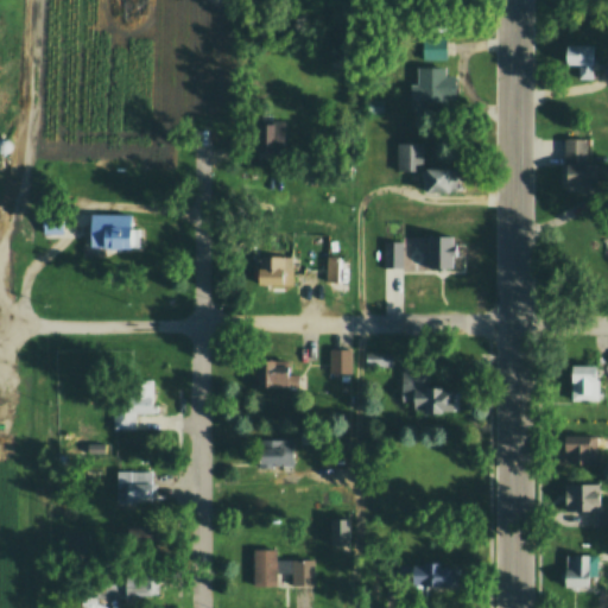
[(422,37),(447,37),(447,111),(416,111),(416,64),(422,64),(422,37)]
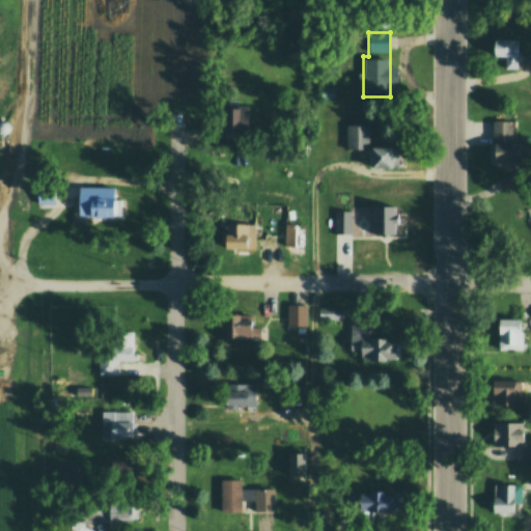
[(491,36),(520,36),(520,67),(505,67),(505,56),(491,56),(491,36)]
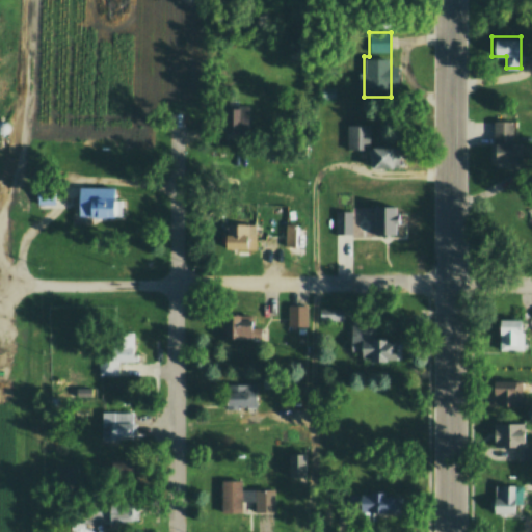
[(225,130),(250,130),(249,106),(225,107),(225,130)]
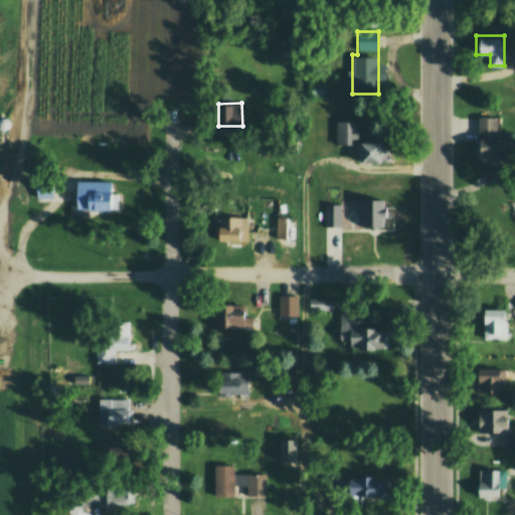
[(10,127),(8,129),(6,130),(4,131),(2,131),(0,130),(0,116),(1,116),(4,116),(6,117),(8,118),(10,120),(11,123),(11,125),(10,127)]
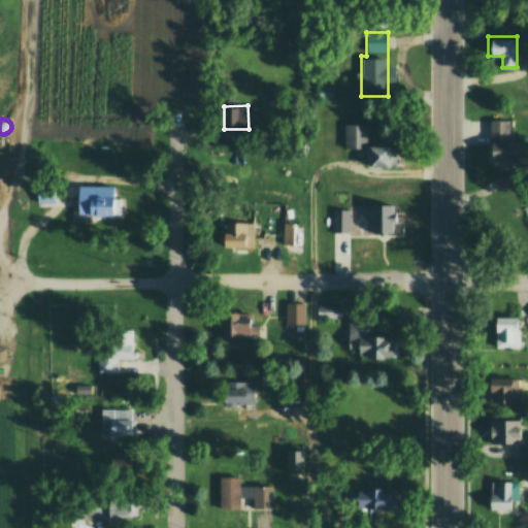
[(491,120),(512,120),(512,137),(517,137),(516,162),(490,162),(491,120)]
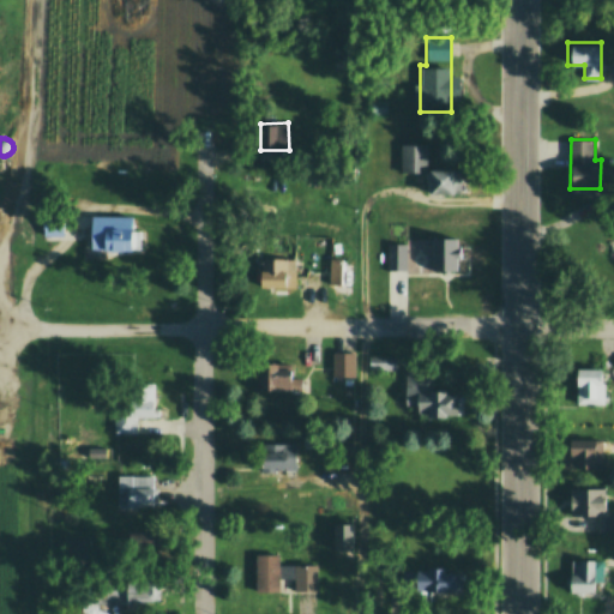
[(399,143),(427,143),(427,168),(464,168),(464,196),(427,197),(427,170),(399,172),(399,143)]
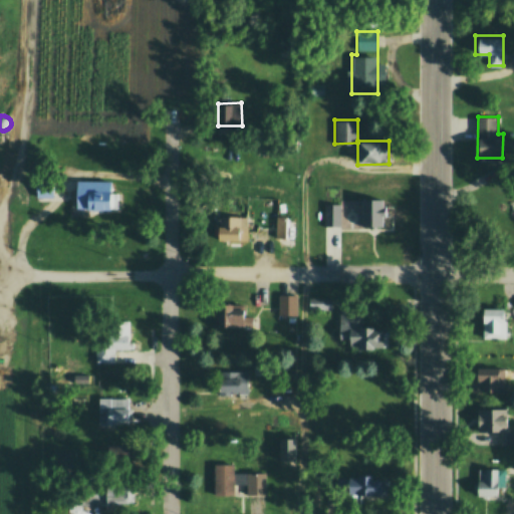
[(75,212),(76,179),(112,180),(112,190),(118,190),(117,213),(75,212)]
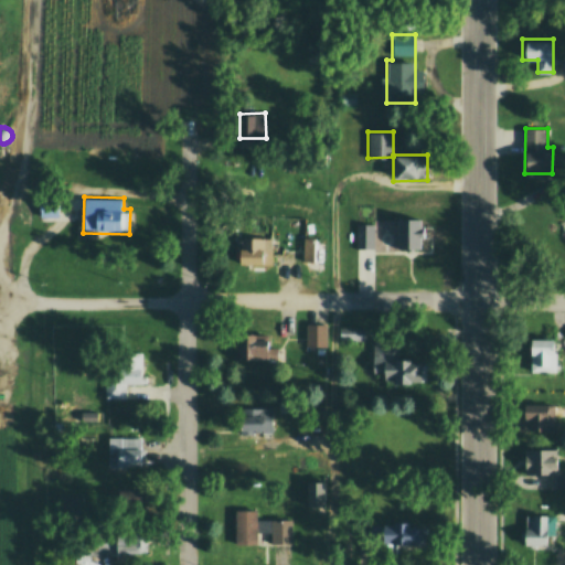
[(39,219),(57,220),(59,200),(39,199),(39,219)]
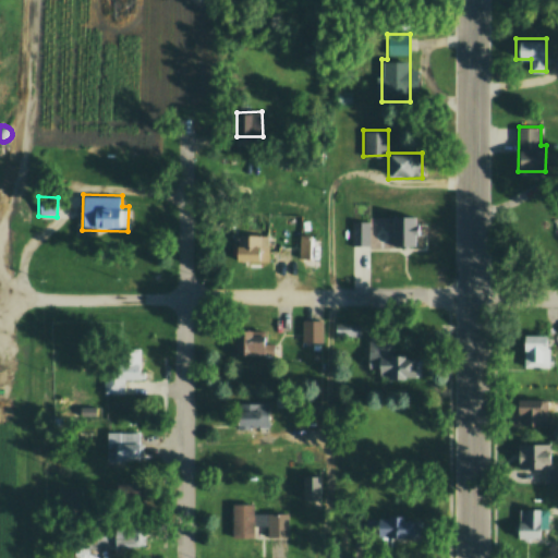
[(392,216),(391,247),(420,249),(421,216),(392,216)]
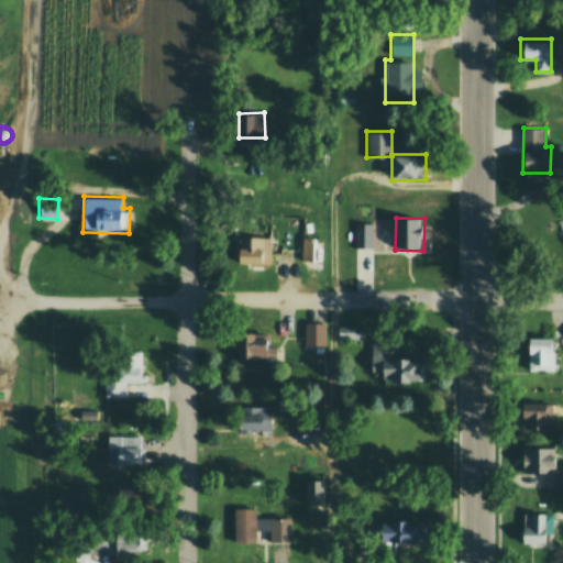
[(355,221),(355,252),(384,253),(384,222),(355,221)]
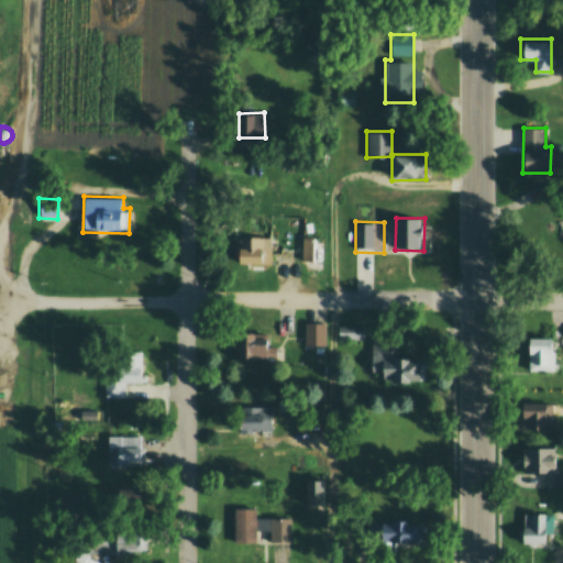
[(238,263),(238,234),(273,234),(272,252),(263,252),(263,264),(238,263)]
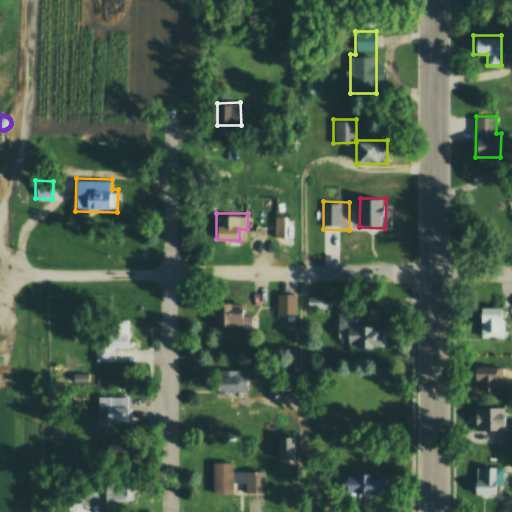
[(274,237),(275,214),(291,214),(291,237),(274,237)]
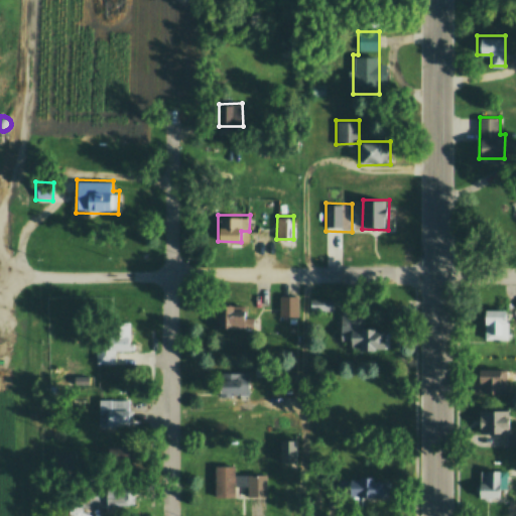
[(278,317),(298,317),(298,295),(278,295),(278,317)]
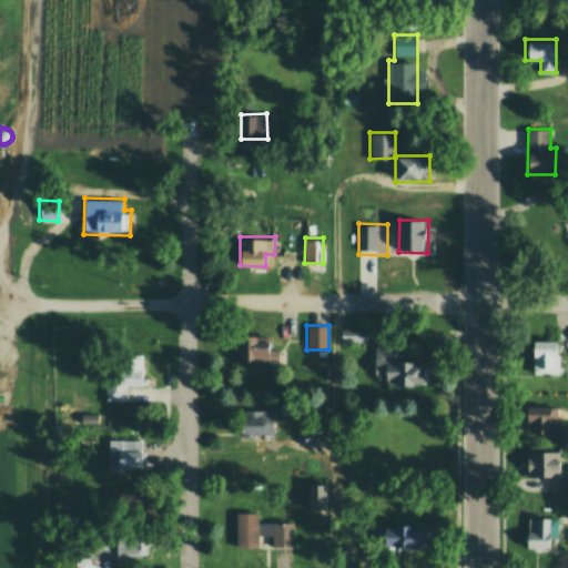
[(341,328),(367,328),(367,342),(341,342),(341,328)]
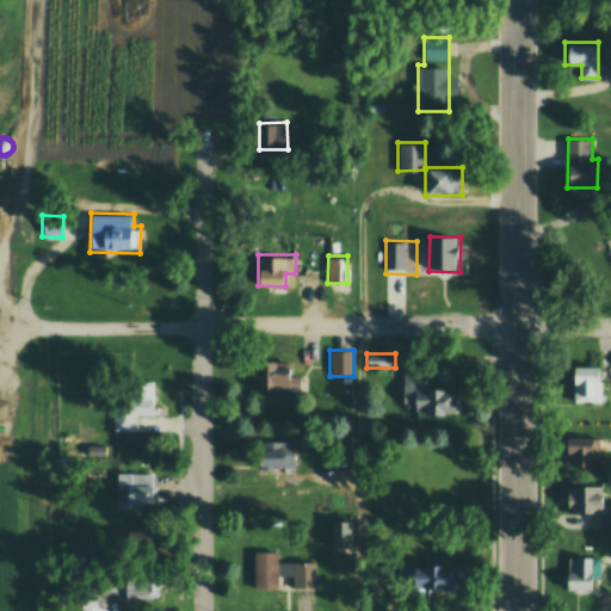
[(258,389),(294,389),(294,360),(258,360),(258,389)]
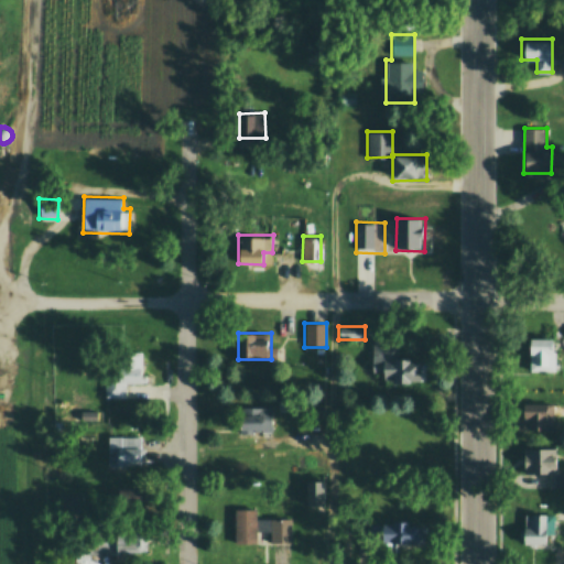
[(528,337),(528,371),(555,371),(555,337),(528,337)]
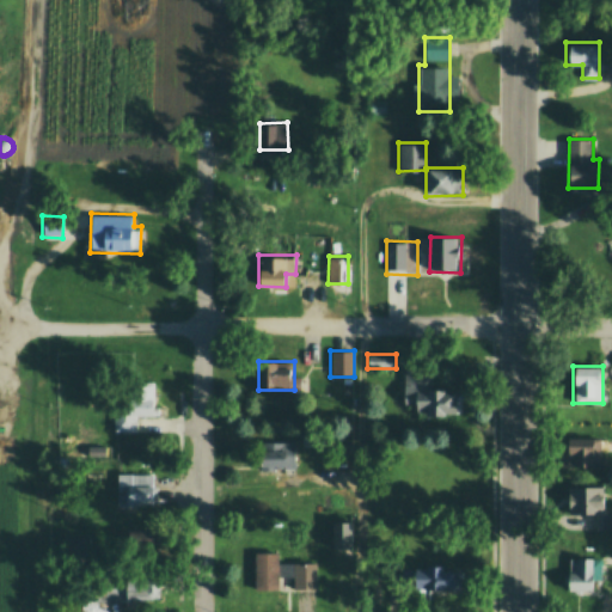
[(402,368),(402,405),(414,405),(414,415),(460,415),(460,385),(430,385),(429,368),(402,368)]
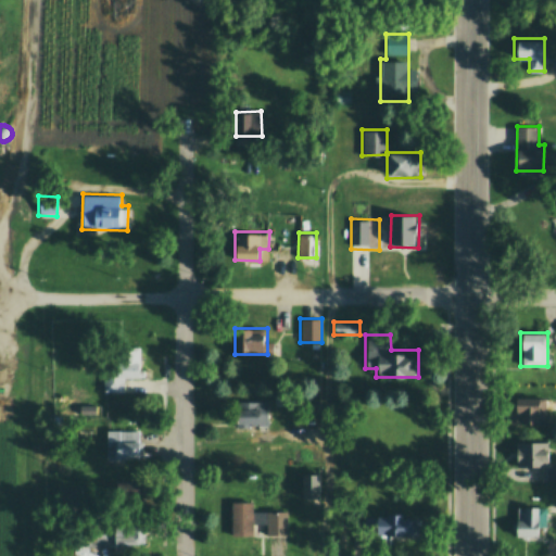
[(102,374),(102,394),(126,394),(126,380),(143,380),(143,342),(119,342),(119,374),(102,374)]
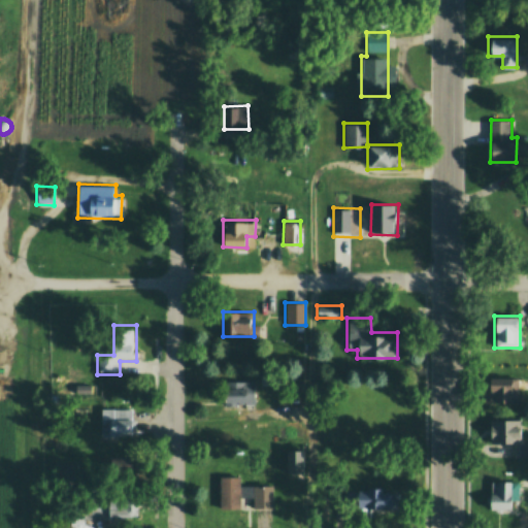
[(490,374),(522,373),(523,401),(491,402),(490,374)]
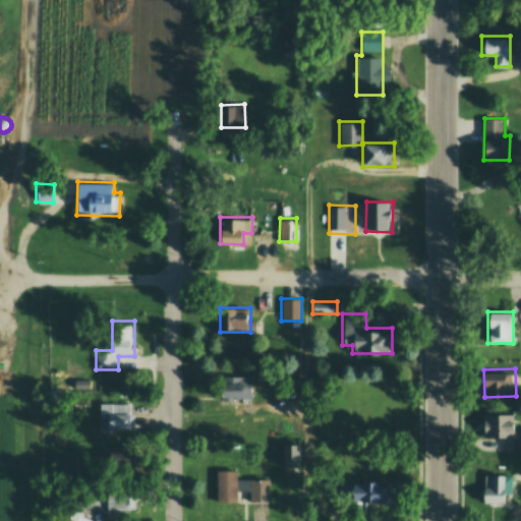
[(218,402),(251,402),(251,375),(218,375),(218,402)]
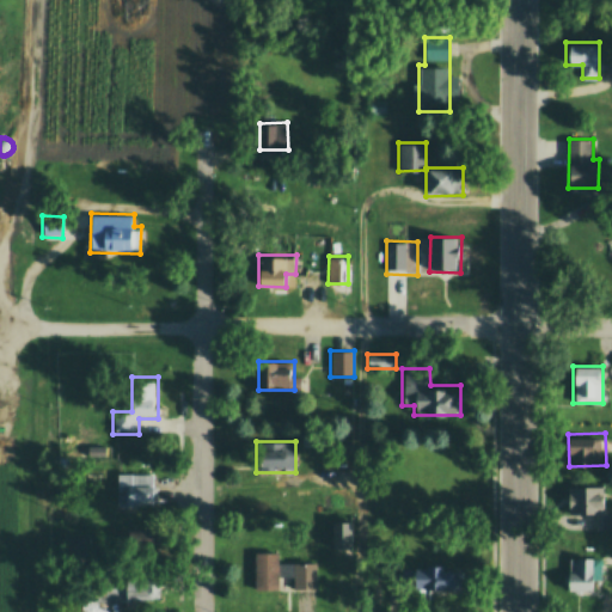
[(116,471),(146,471),(146,481),(155,481),(155,508),(116,508),(116,471)]
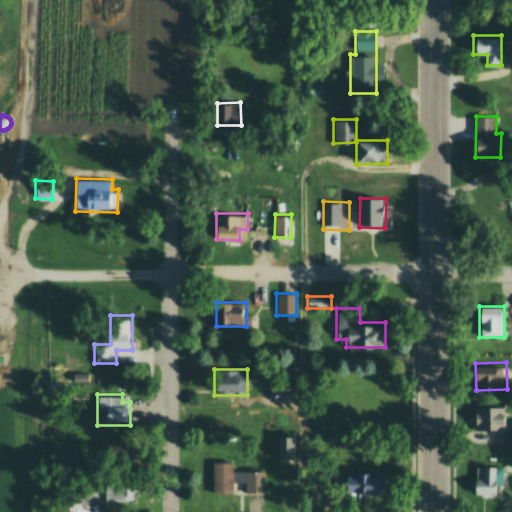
[(473,403),(506,404),(505,426),(511,426),(511,445),(495,445),(495,430),(473,430),(473,403)]
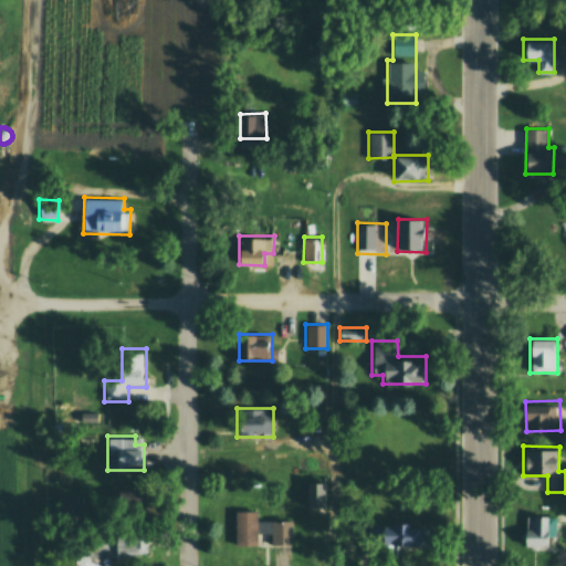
[(306,506),(325,506),(325,480),(306,479),(306,506)]
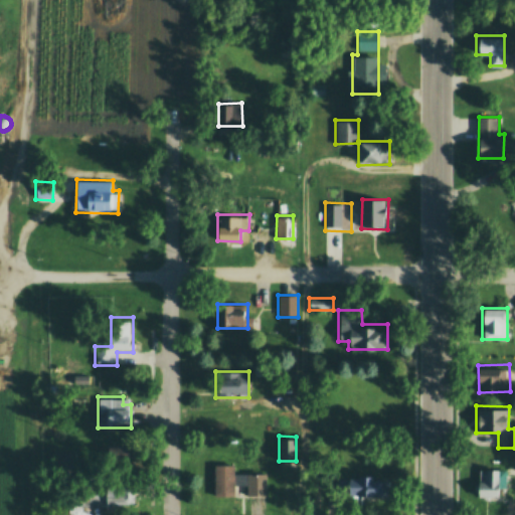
[(126,449),(87,449),(87,477),(126,477),(126,449)]
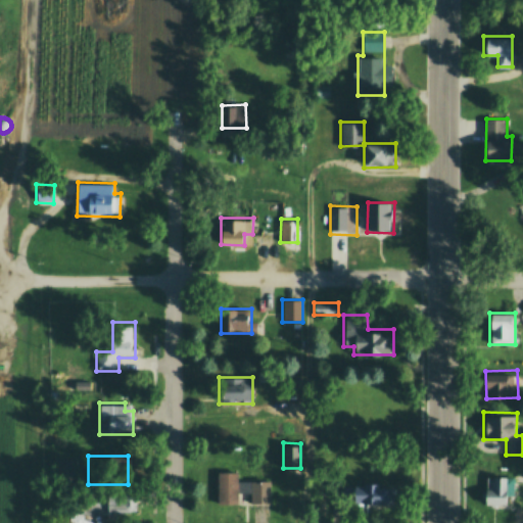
[(77,460),(54,460),(54,481),(77,481),(77,460)]
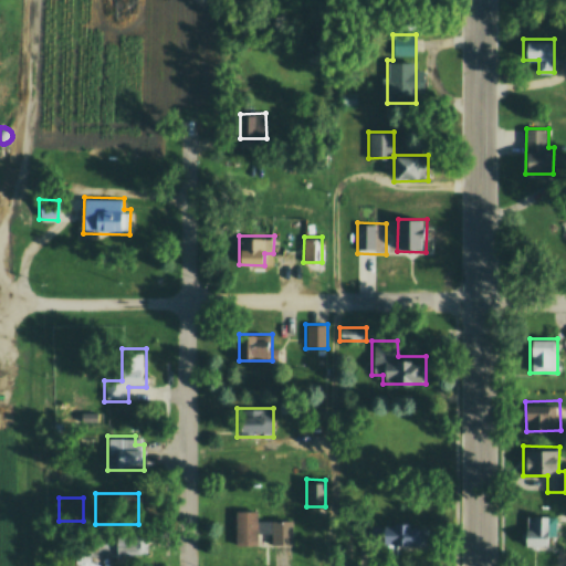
[(234,510),(259,510),(259,520),(293,520),(292,546),(271,546),(271,533),(258,533),(258,546),(233,546),(234,510)]
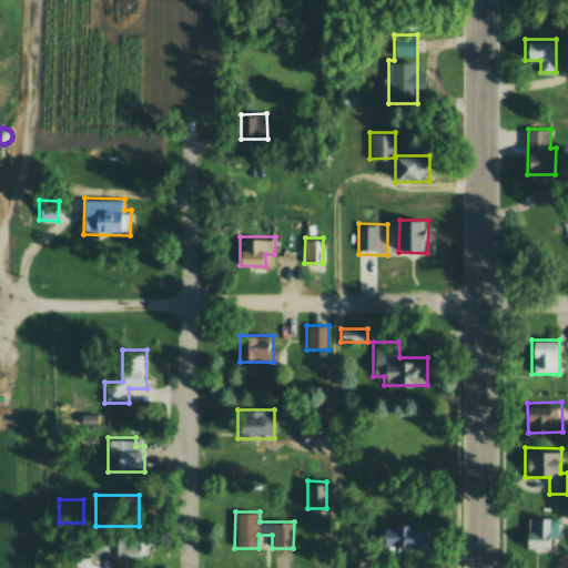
[(527,519),(557,517),(557,538),(551,538),(553,555),(523,556),(521,536),(527,536),(527,519)]
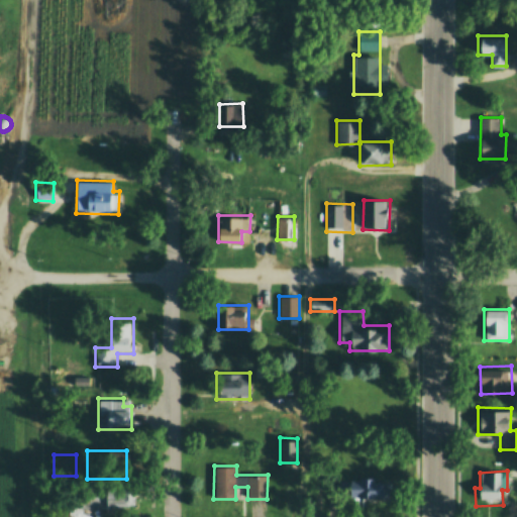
[(349,477),(389,477),(389,501),(349,501),(349,477)]
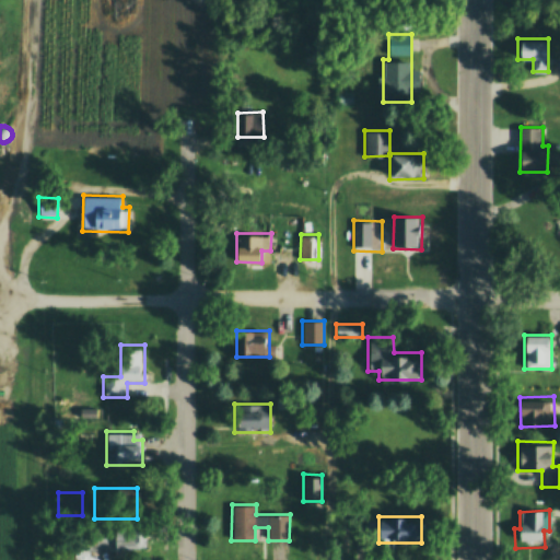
[(88,526),(143,526),(143,546),(119,546),(119,552),(88,552),(88,526)]
